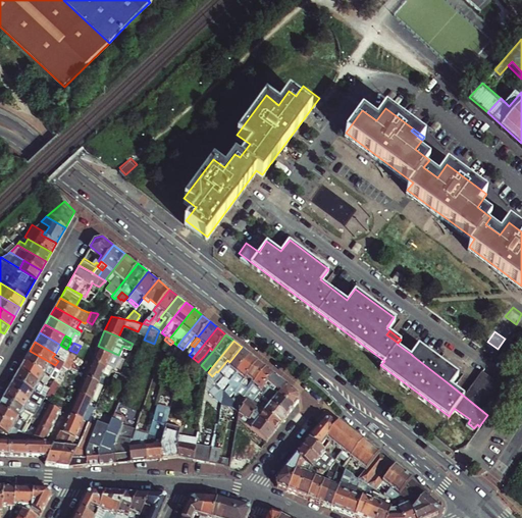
[(174,343),(170,356),(183,359),(185,351),(183,350),(177,346),(174,343)]
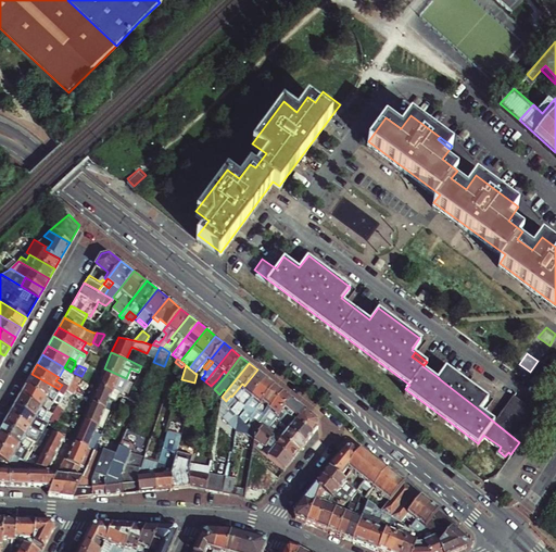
[(446,366),(438,377),(440,379),(479,410),(519,442),(529,429),(539,416),(513,396),(494,419),(479,409),(488,397),(446,366)]
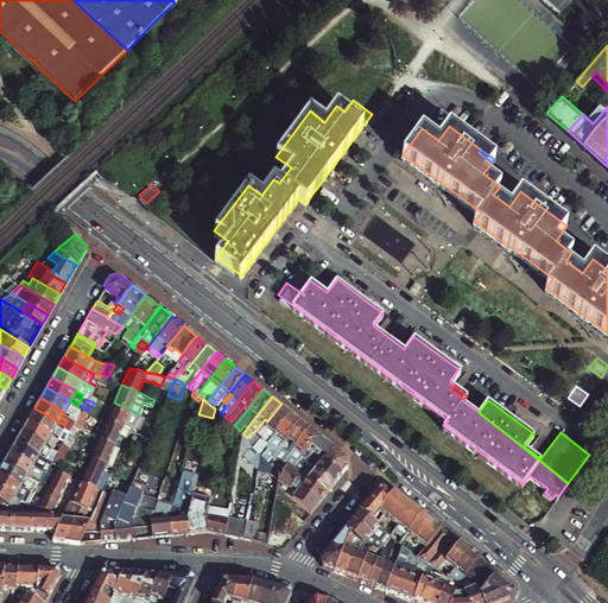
[(107,419),(122,426),(125,426),(128,429),(130,425),(132,426),(138,413),(114,402),(107,419)]
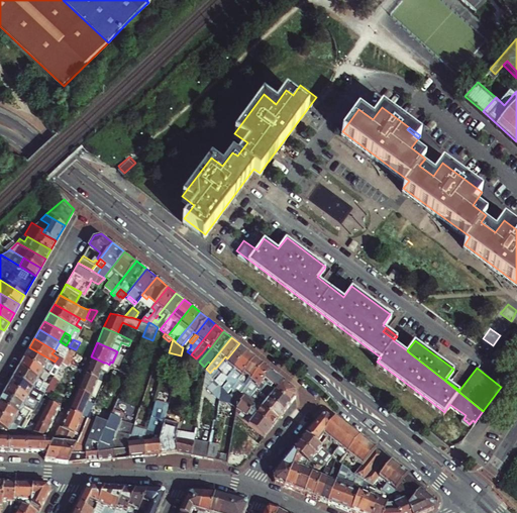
[(247,350),(239,343),(227,358),(220,368),(223,370),(218,376),(216,379),(220,384),(226,377),(247,350)]
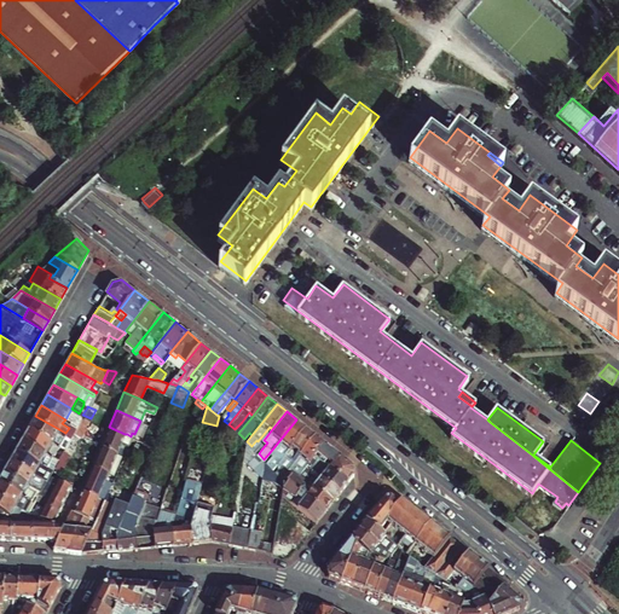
[(79,413),(77,412),(71,422),(73,423),(76,426),(82,415),(79,413)]
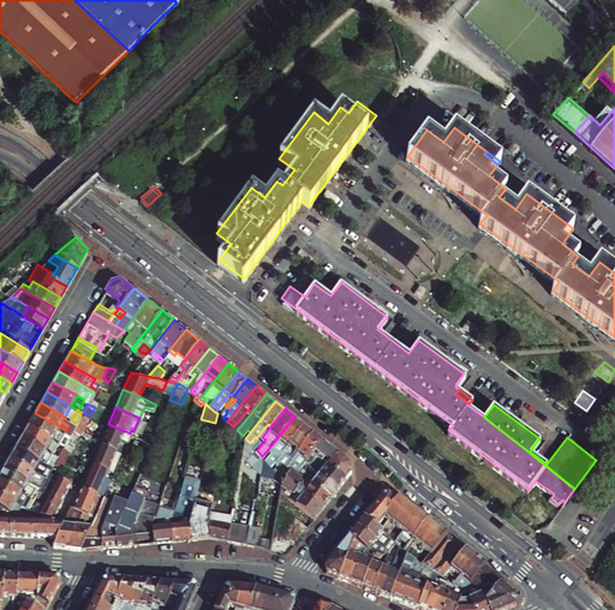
[(244,422),(251,413),(248,410),(240,419),(244,422)]
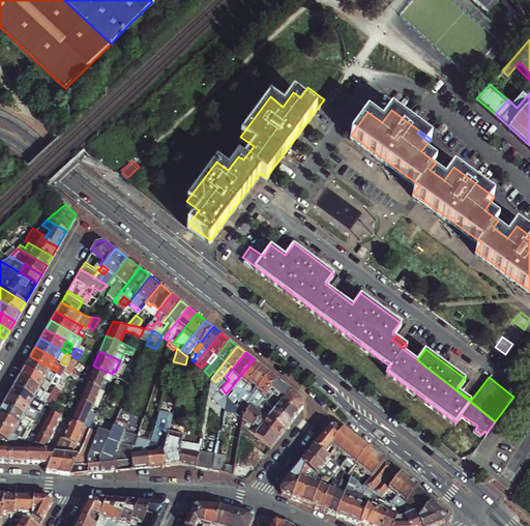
[(56,371),(30,356),(25,366),(55,382),(58,378),(60,374),(58,372),(56,371)]
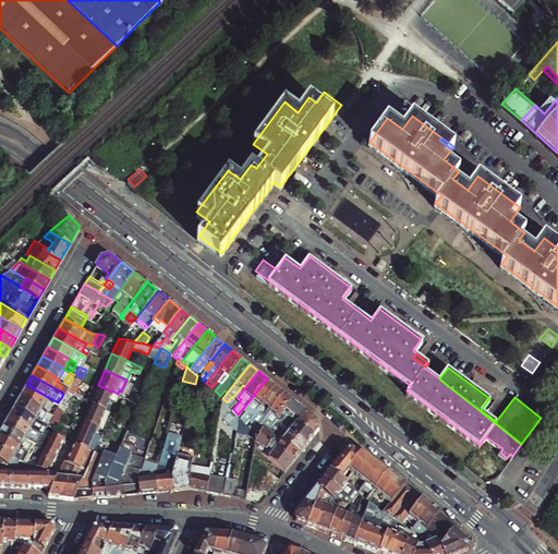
[(252,414),(276,385),(267,378),(244,407),(247,409),(241,417),(246,422),(252,414)]
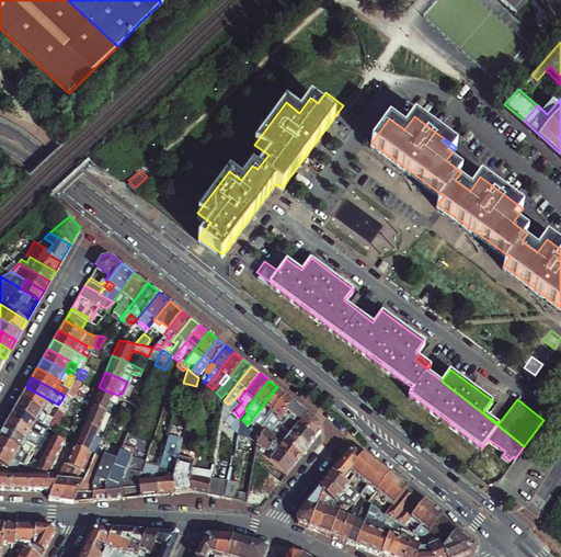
[(26,387),(21,396),(53,415),(57,408),(58,405),(26,387)]
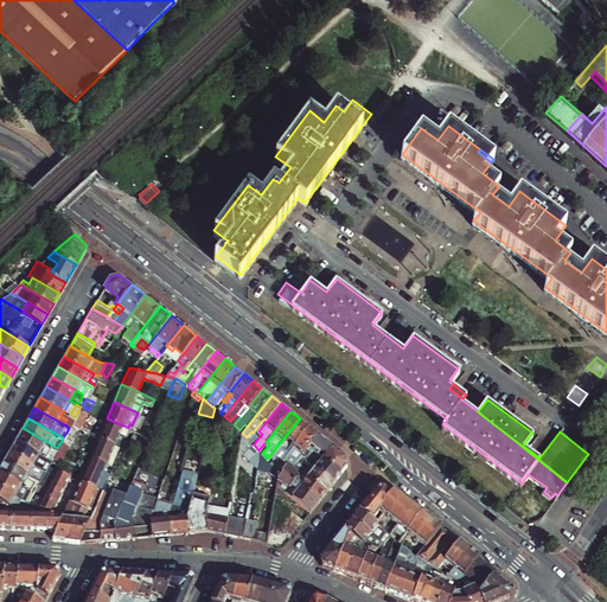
[(125,426),(122,426),(107,418),(98,435),(115,442),(119,434),(122,436),(125,429),(123,429),(125,426)]
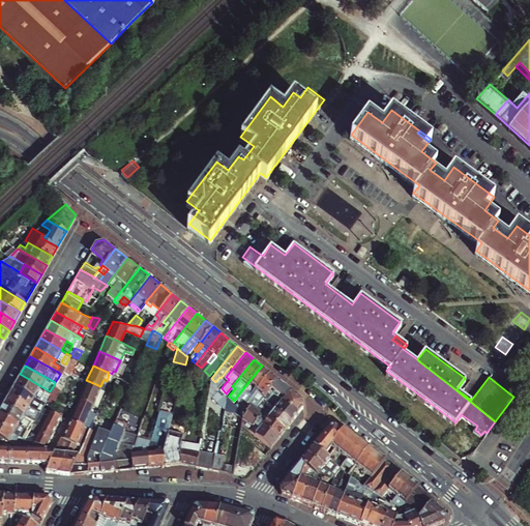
[(247,398),(268,371),(262,366),(239,393),(242,396),(236,403),(240,407),(241,406),(247,398)]
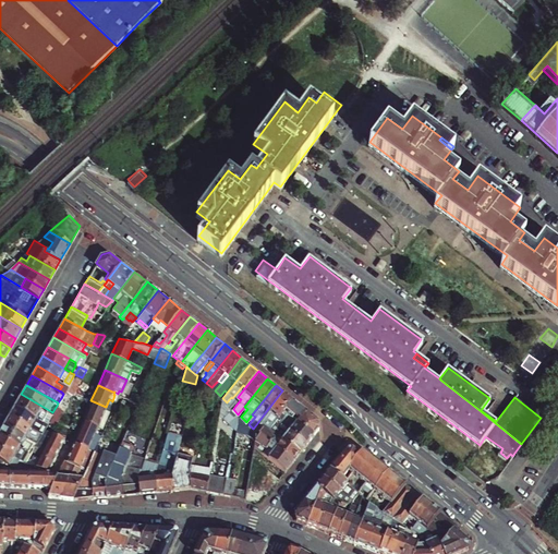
[(63,394),(61,398),(67,400),(71,392),(65,389),(65,390),(63,394)]
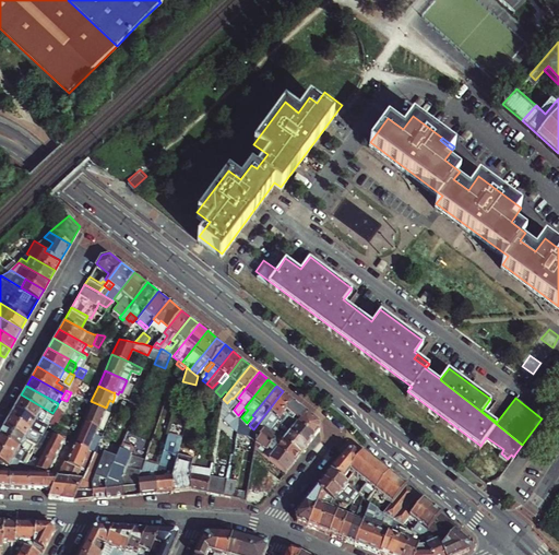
[(293,399),(283,391),(261,420),(270,427),(277,418),(284,410),(293,399)]
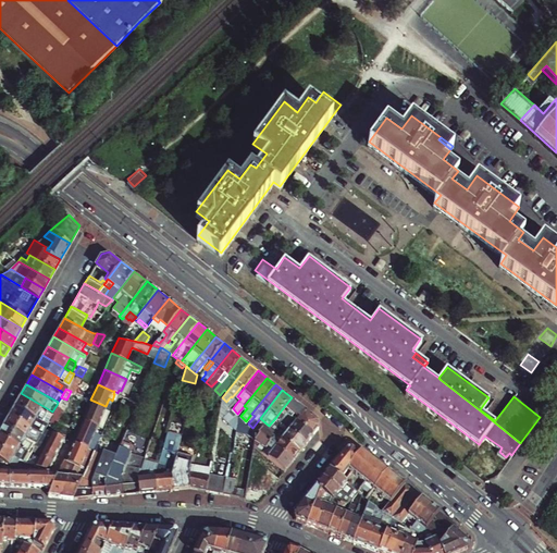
[(52,412),(21,393),(15,403),(45,420),(47,421),(52,412)]
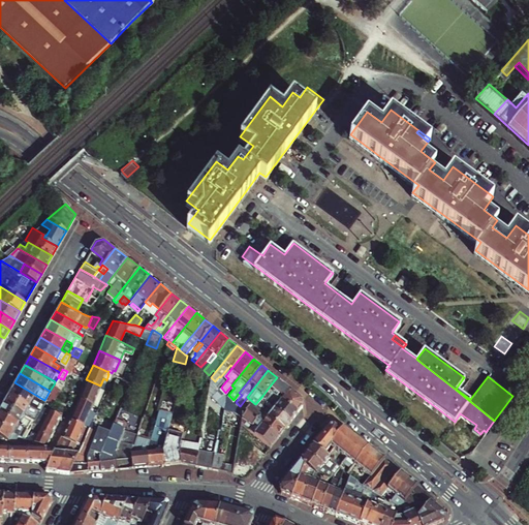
[(489,374),(488,376),(512,396),(515,394),(489,374)]
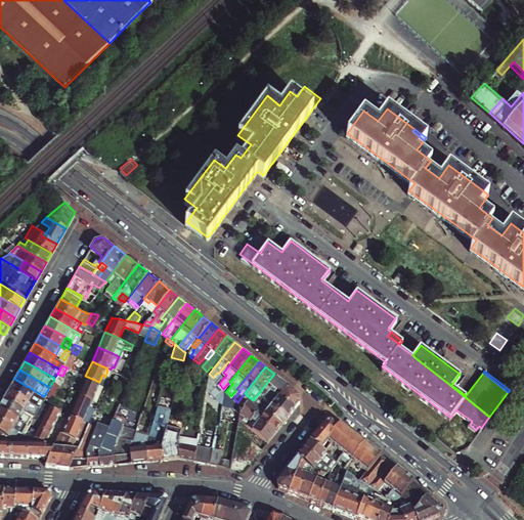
[(274,374),(266,384),(295,407),(300,401),(299,393),(274,374)]
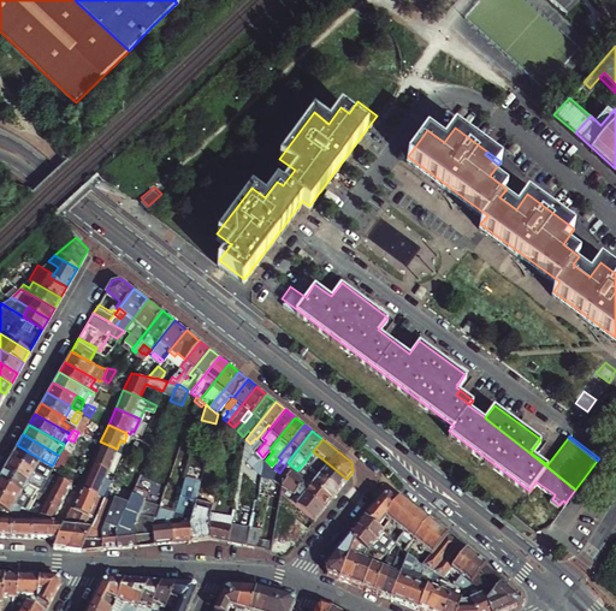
[(117,449),(100,442),(93,461),(108,467),(116,450),(117,449)]
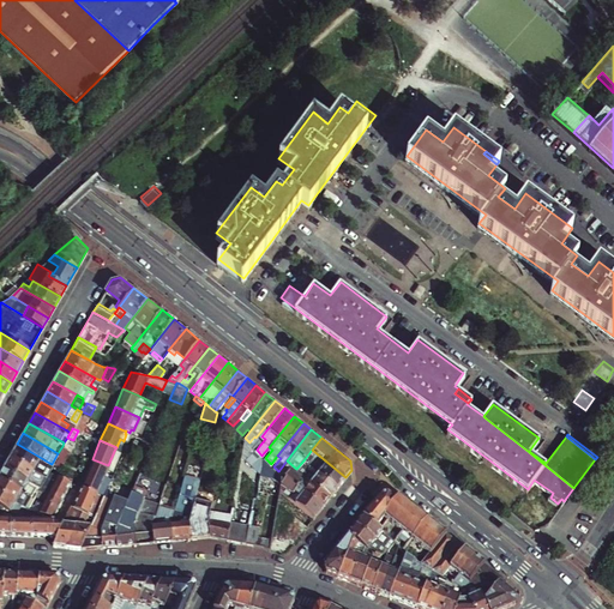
[(17,444),(11,454),(43,472),(49,463),(17,444)]
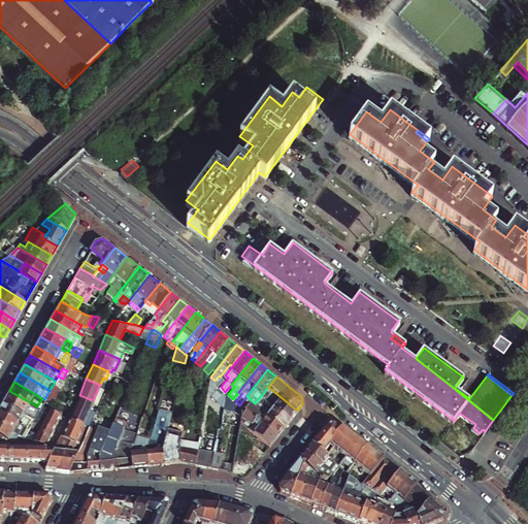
[(50,390),(44,399),(42,403),(52,407),(57,399),(55,398),(61,387),(57,385),(54,384),(50,390)]
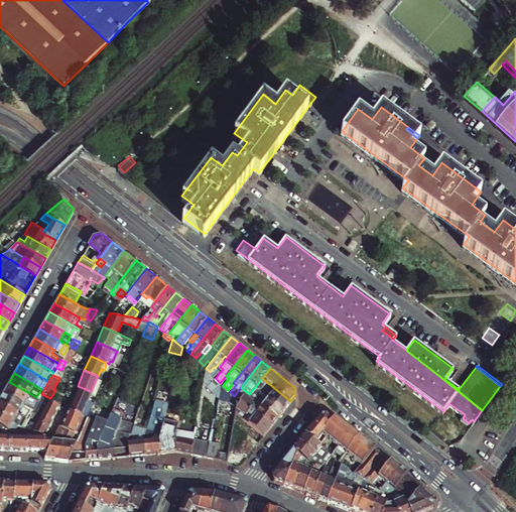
[(94,394),(101,378),(97,377),(91,391),(90,393),(93,394),(94,394)]
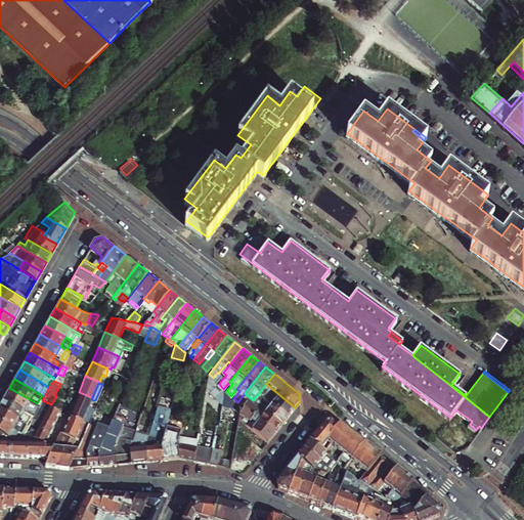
[(295,407),(266,384),(260,392),(264,396),(273,403),(289,415),(295,407)]
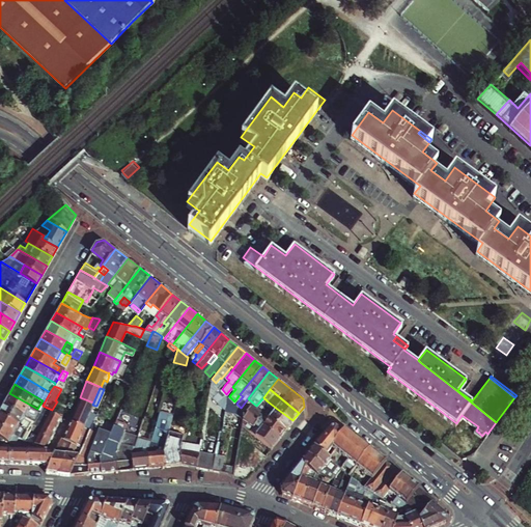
[(35,418),(35,417),(33,416),(37,409),(9,393),(4,403),(34,419),(35,418)]
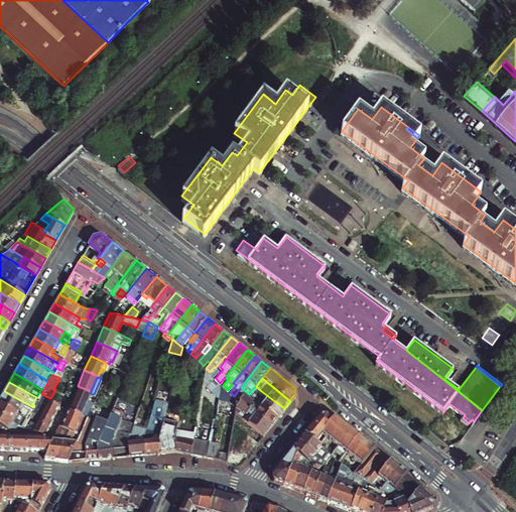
[(237,404),(236,410),(264,433),(271,424),(240,399),(235,395),(234,396),(230,392),(228,390),(223,385),(222,385),(220,397),(231,399),(237,404)]
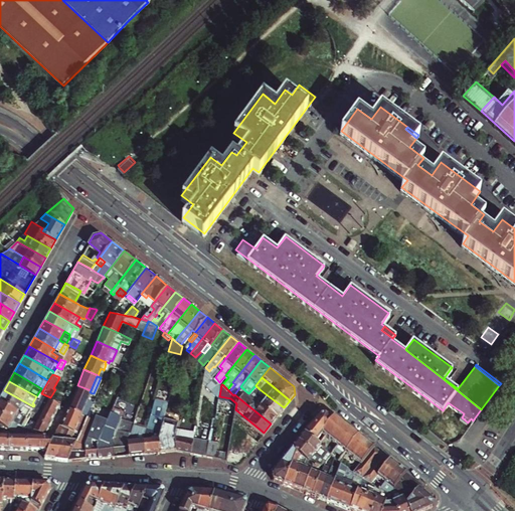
[(91,390),(77,385),(68,406),(81,412),(86,414),(92,401),(87,399),(90,392),(91,390)]
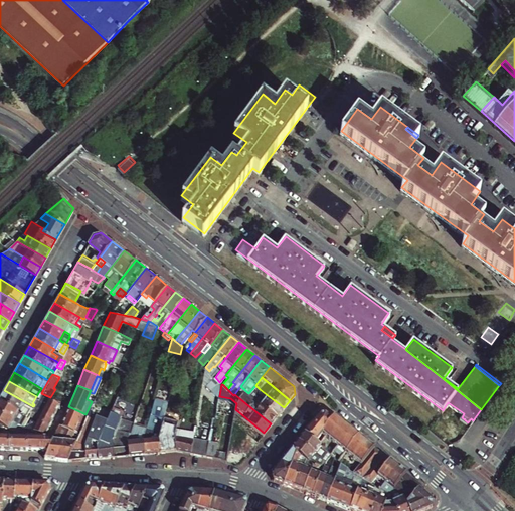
[(248,393),(256,398),(278,415),(284,407),(269,396),(267,399),(264,395),(259,391),(260,389),(255,385),(248,393)]
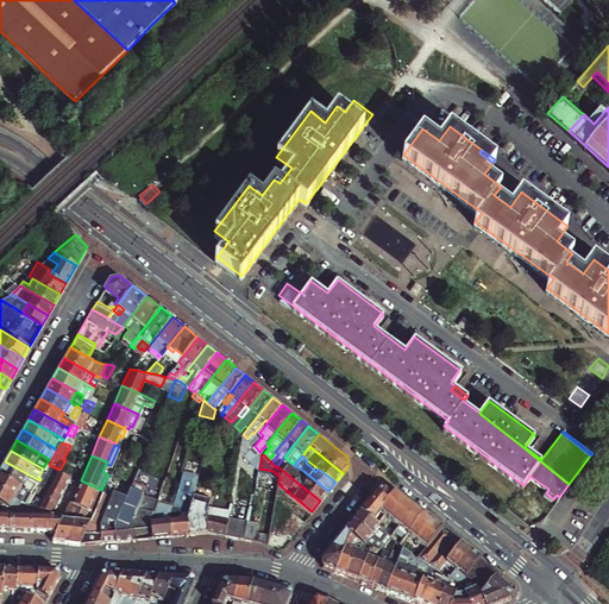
[(277,466),(283,471),(287,465),(300,476),(303,471),(294,465),(284,457),(277,466)]
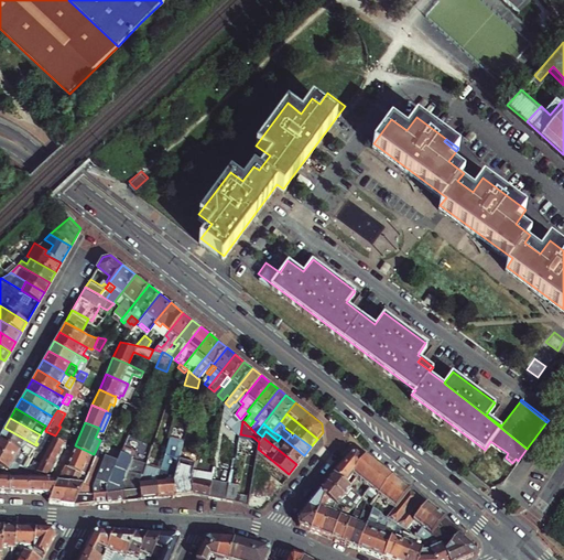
[(36,445),(4,428),(0,434),(0,438),(28,454),(32,447),(35,449),(36,445)]
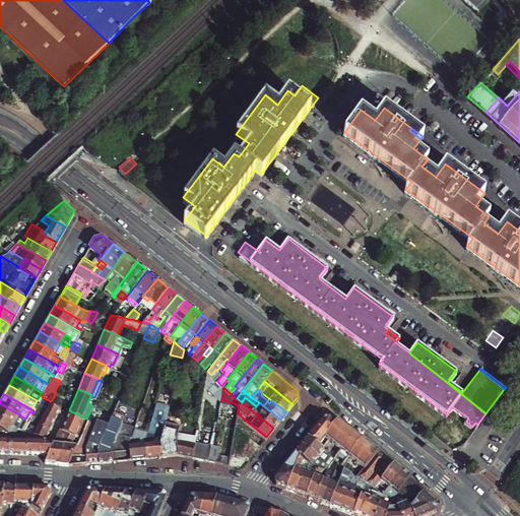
[(40,417),(52,423),(60,406),(42,397),(40,401),(44,403),(45,402),(47,403),(42,413),(35,409),(34,410),(33,413),(31,413),(40,417)]
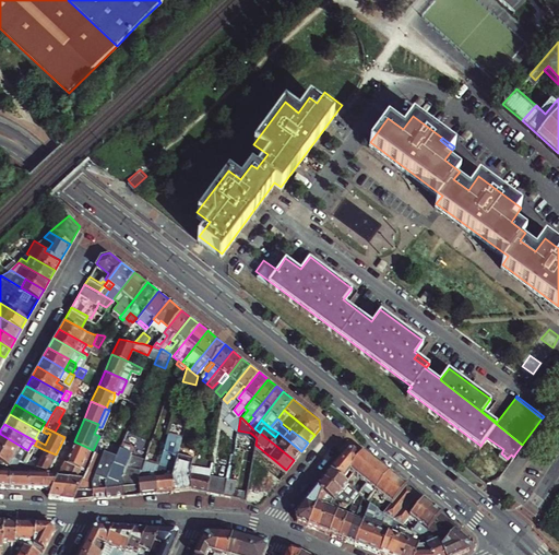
[(301,451),(278,433),(275,437),(263,427),(260,433),(294,460),(301,451)]
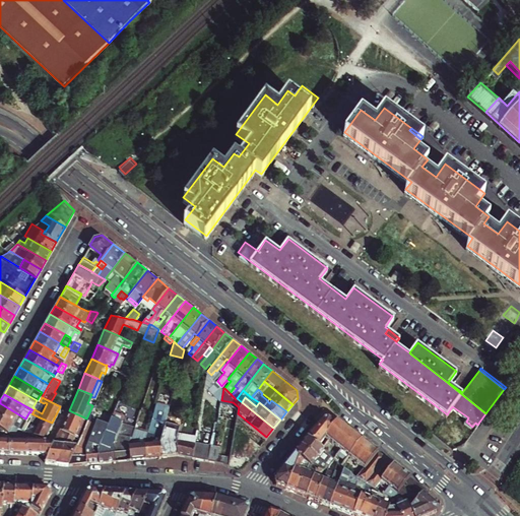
[(144,455),(161,454),(160,440),(164,427),(170,404),(155,401),(146,431),(143,441),(144,455)]
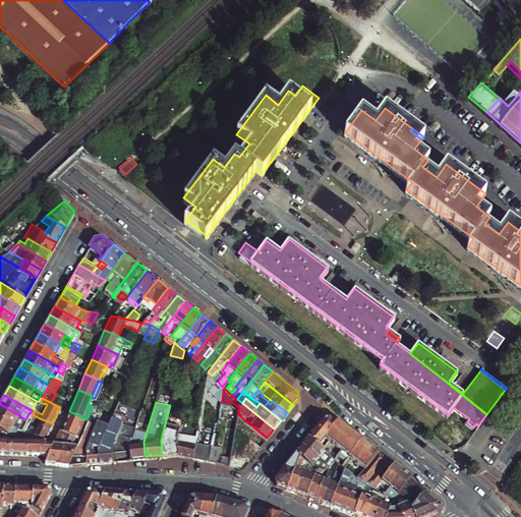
[(0,415),(20,428),(25,419),(0,404),(0,415)]
